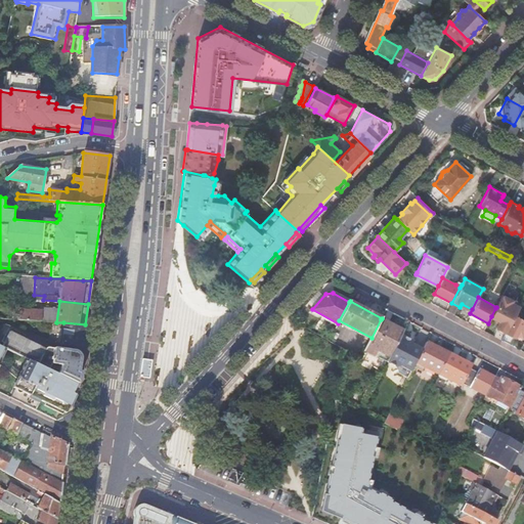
[(19,308),(18,319),(41,320),(41,310),(19,308)]
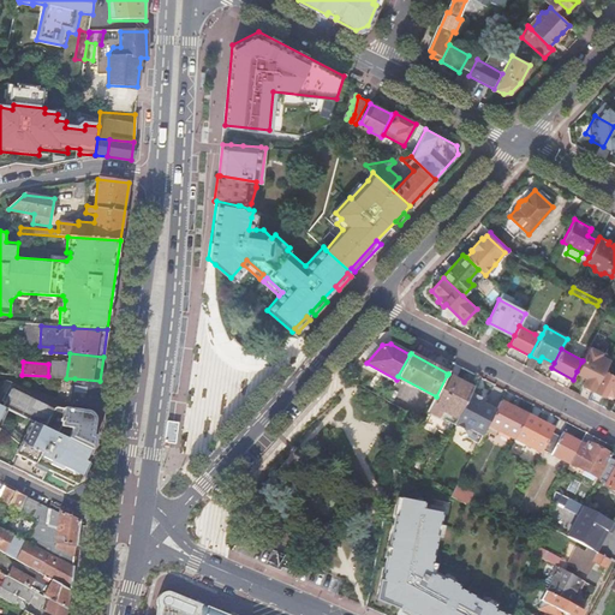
[(581,362),(577,371),(583,374),(581,375),(586,377),(583,384),(592,389),(602,371),(587,364),(581,362)]
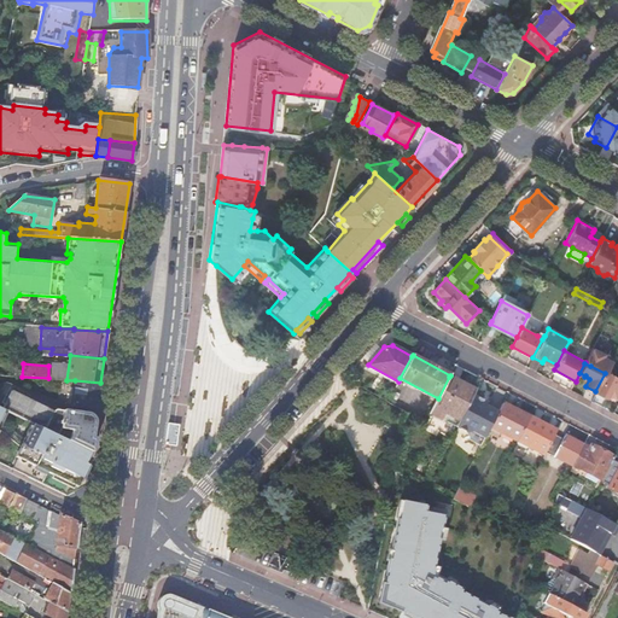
[(617,396),(617,378),(608,374),(599,392),(607,397),(610,395),(617,398),(617,396)]
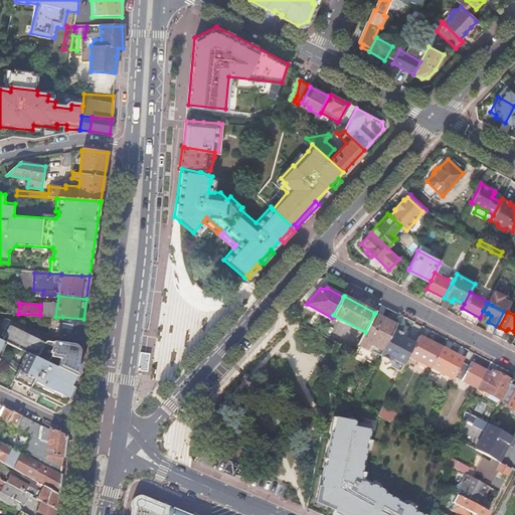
[(365,332),(358,344),(380,356),(394,329),(396,325),(374,314),(365,332)]
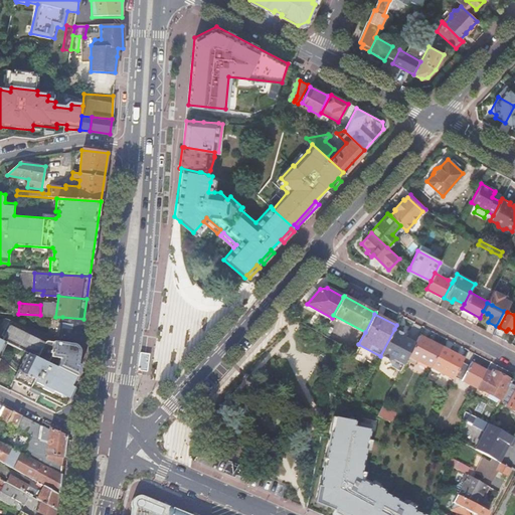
[(83,319),(62,317),(61,323),(58,323),(58,326),(61,326),(59,338),(80,341),(83,319)]
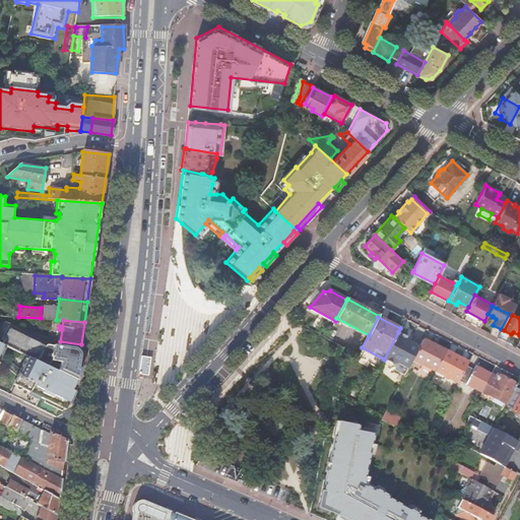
[(75,380),(79,353),(79,352),(78,351),(77,349),(76,348),(75,348),(74,347),(72,347),(48,345),(47,345),(46,345),(45,345),(45,346),(9,329),(1,344),(3,344),(28,356),(49,367),(52,361),(55,361),(52,369),(75,380)]
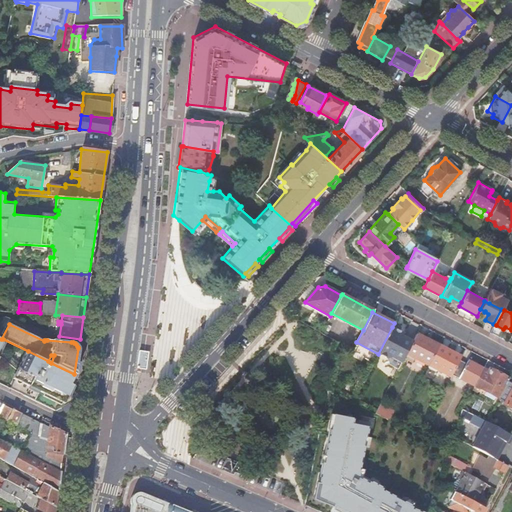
[(389,364),(399,369),(407,354),(413,342),(402,336),(404,333),(392,327),(378,354),(387,358),(389,364)]
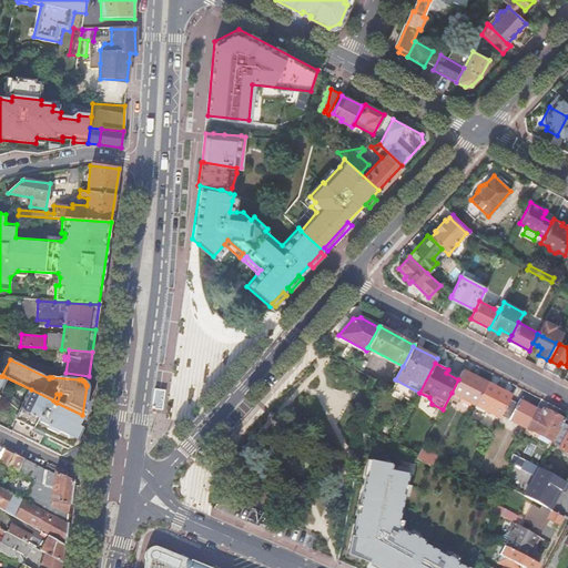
[(452,393),(476,405),(487,383),(463,371),(458,379),(452,393)]
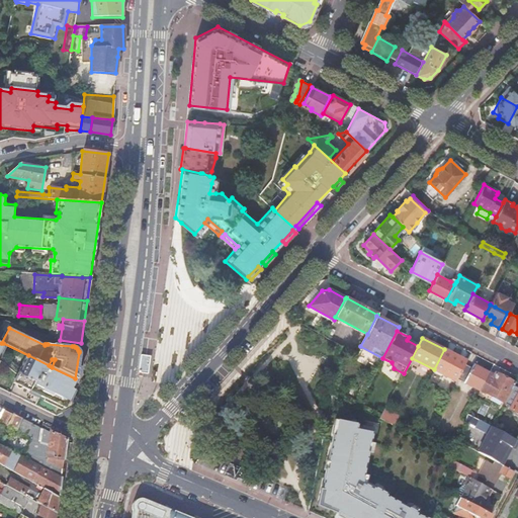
[(444,349),(434,369),(456,380),(457,378),(464,365),(466,361),(444,349)]
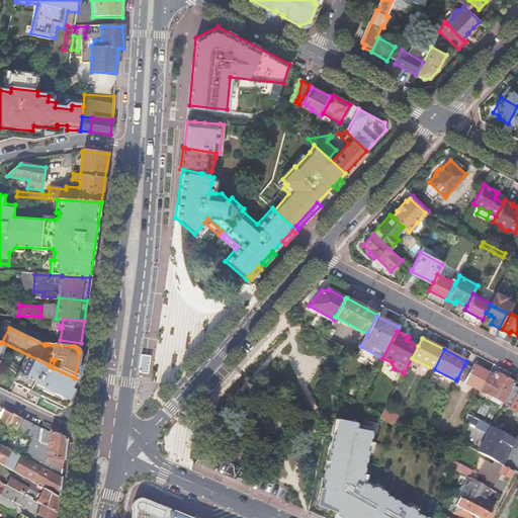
[(75,378),(52,367),(49,365),(28,355),(27,357),(24,363),(20,372),(19,371),(18,373),(19,373),(39,383),(44,375),(74,391),(75,378)]
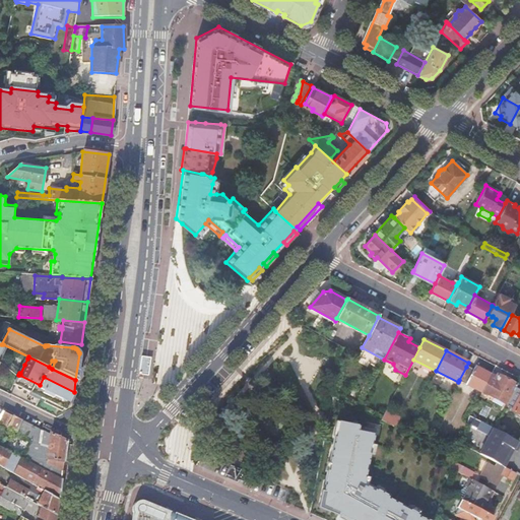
[(466,367),(459,380),(481,392),(482,392),(491,375),(475,367),(473,370),(466,367)]
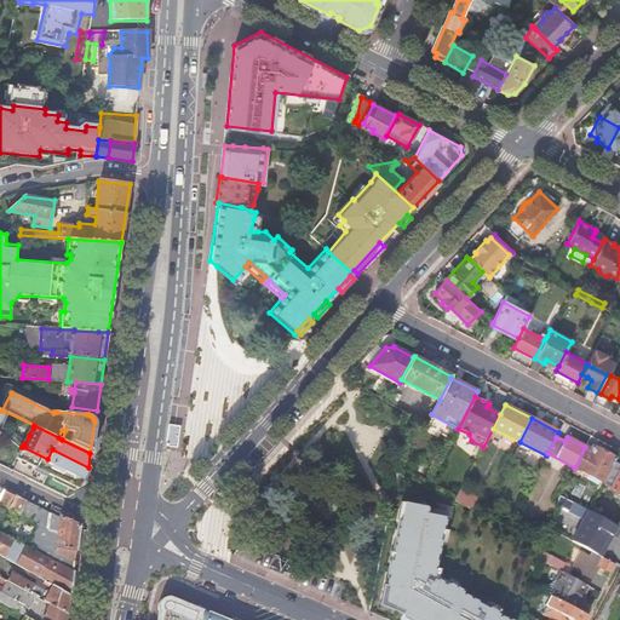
[(616,460),(586,445),(585,447),(575,468),(593,477),(600,466),(610,471),(616,460)]
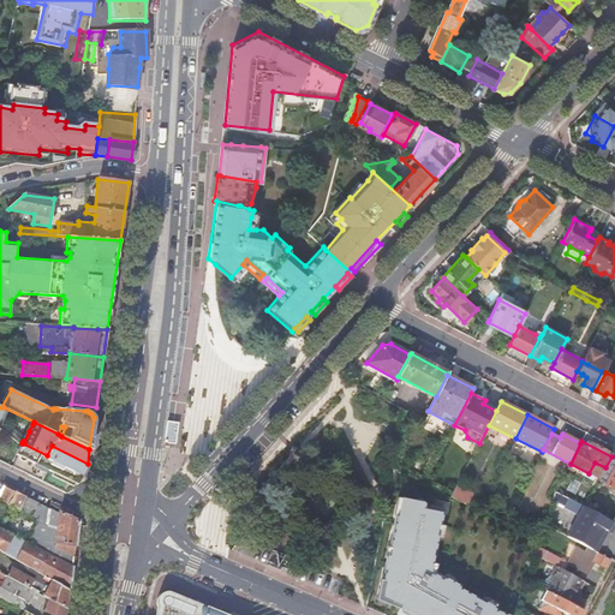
[(84,483),(88,464),(52,446),(47,455),(23,443),(22,443),(16,454),(18,455),(12,466),(41,479),(45,481),(66,490),(69,490),(73,488),(84,483)]
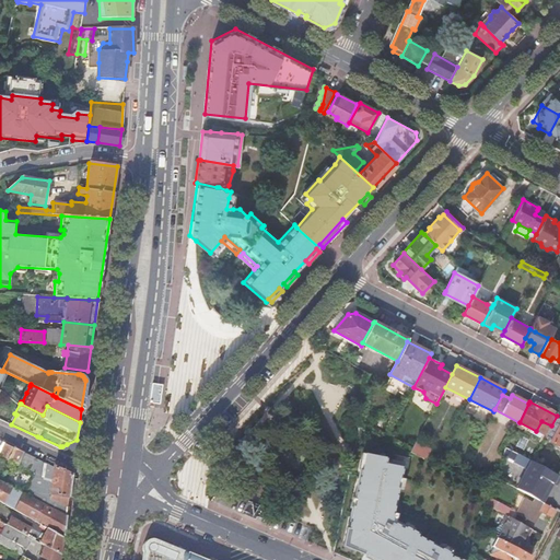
[(432,450),(417,441),(410,452),(427,461),(432,450)]
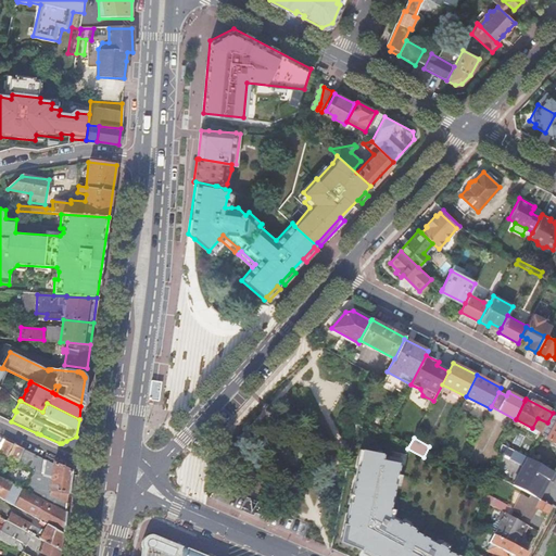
[(72,472),(2,439),(0,443),(0,452),(29,466),(38,470),(41,463),(52,468),(49,491),(50,491),(49,495),(67,503),(68,493),(72,474),(72,472)]
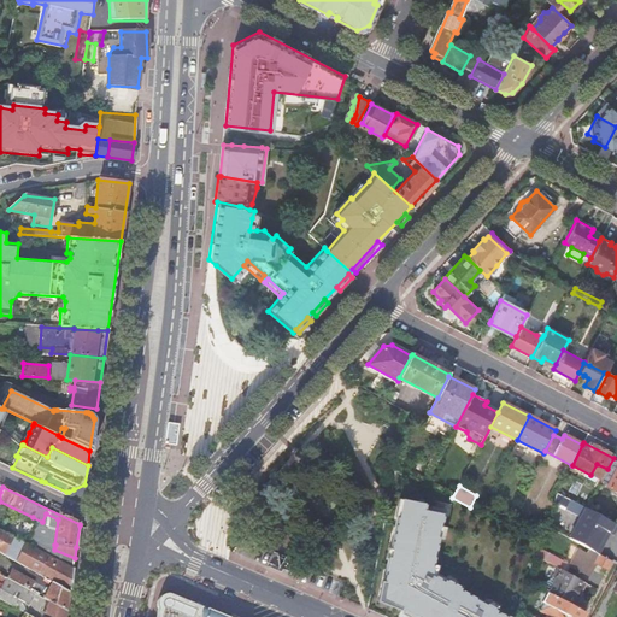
[(562,497),(559,505),(581,512),(583,504),(562,497)]
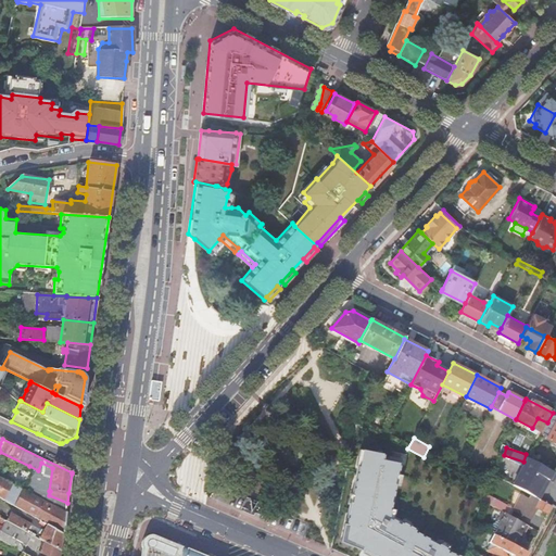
[(384,454),(365,450),(362,465),(358,465),(353,494),(355,495),(353,502),(351,502),(346,523),(349,525),(346,539),(364,547),(363,550),(374,555),(378,555),(379,553),(384,555),(458,555),(447,552),(447,550),(390,517),(396,484),(396,481),(397,478),(397,475),(401,463),(383,459),(384,454)]
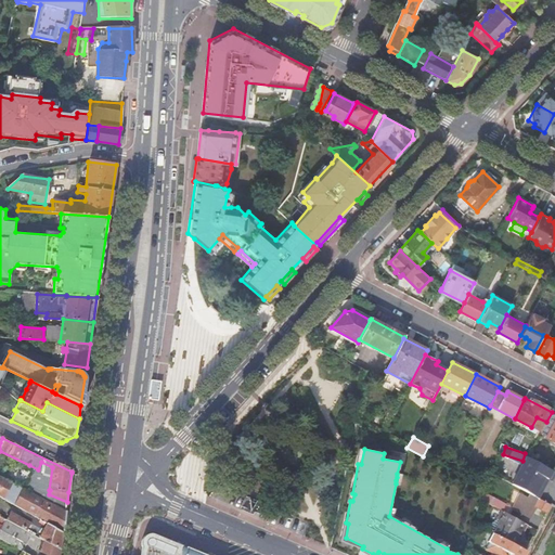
[(553,472),(527,456),(513,485),(532,495),(538,498),(543,490),(539,488),(544,477),(549,479),(553,472)]
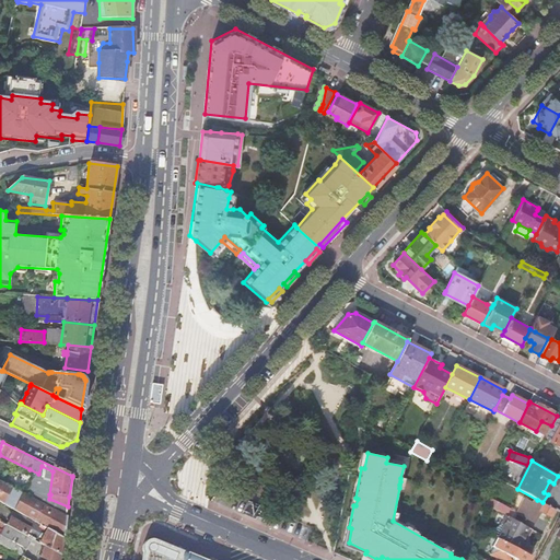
[(0,501),(47,527),(63,537),(67,515),(0,480),(0,501)]
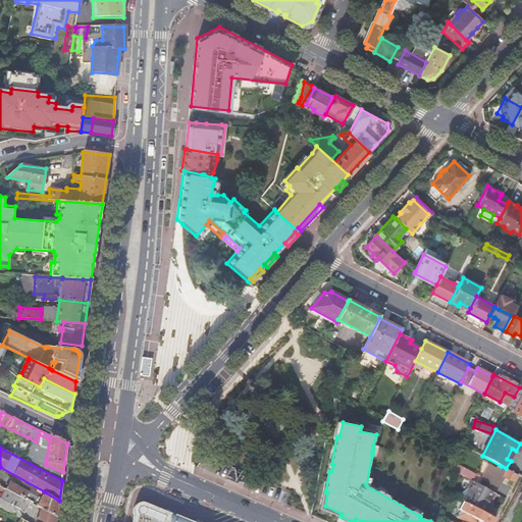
[(511,461),(516,451),(512,449),(507,459),(511,461)]
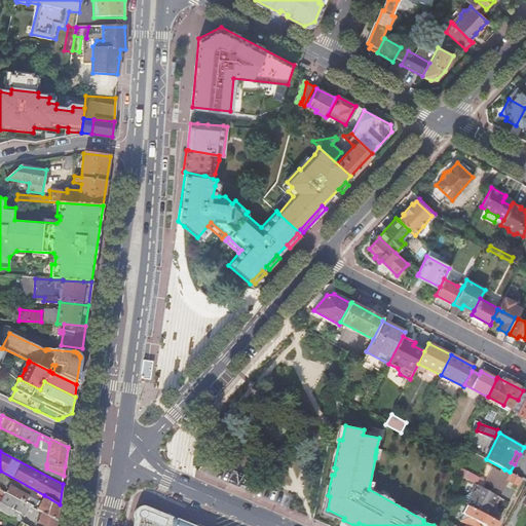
[(472,474),(459,467),(457,474),(468,480),(472,474)]
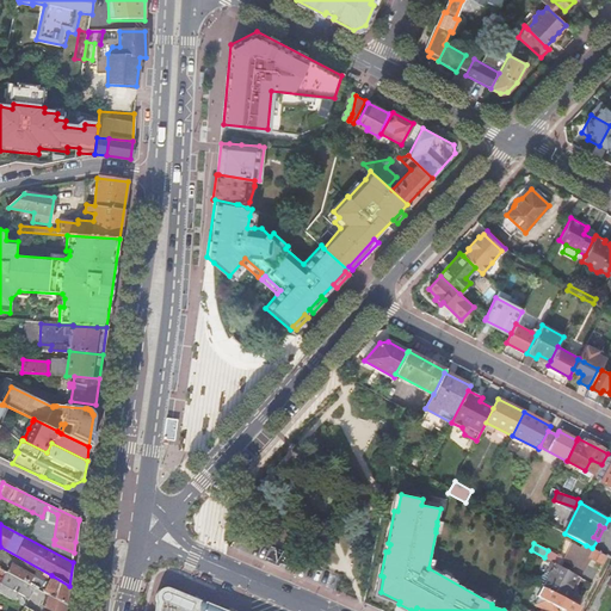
[(592,548),(586,545),(584,549),(576,545),(568,562),(584,571),(587,562),(591,556),(596,559),(602,562),(605,555),(592,548)]
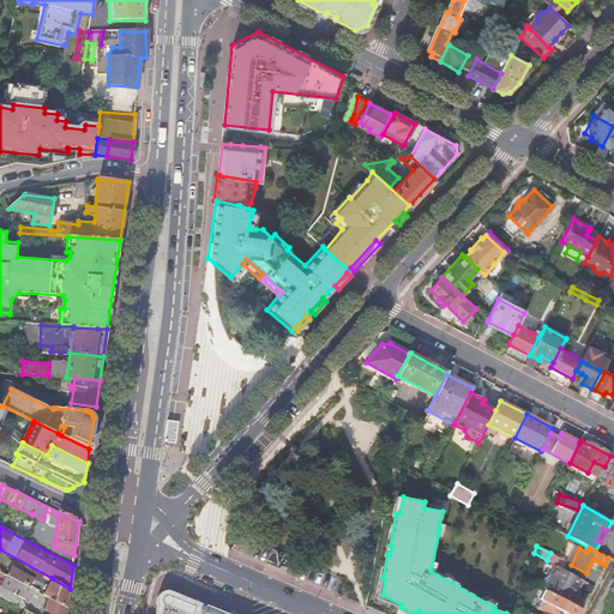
[(0,561),(0,571),(38,593),(41,590),(37,589),(40,585),(34,581),(11,567),(10,569),(0,561)]
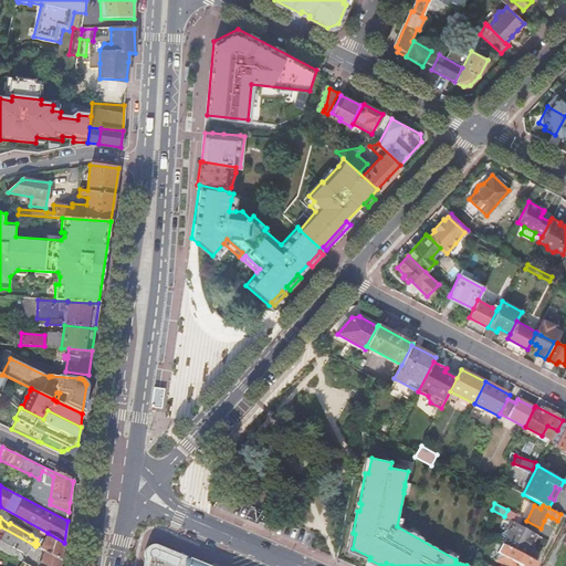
[(534,533),(511,520),(506,528),(507,530),(500,534),(502,544),(503,544),(527,557),(532,548),(527,546),(534,533)]
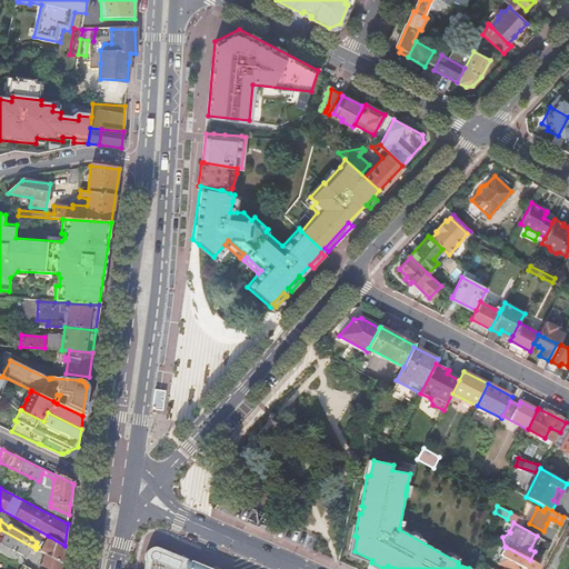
[(0,529),(0,536),(30,552),(25,566),(28,568),(30,568),(38,568),(45,555),(39,551),(36,549),(0,529)]
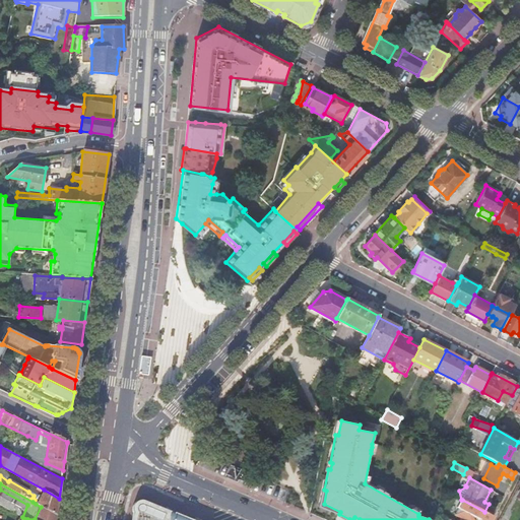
[(41,507),(56,515),(59,499),(44,490),(36,504),(41,507)]
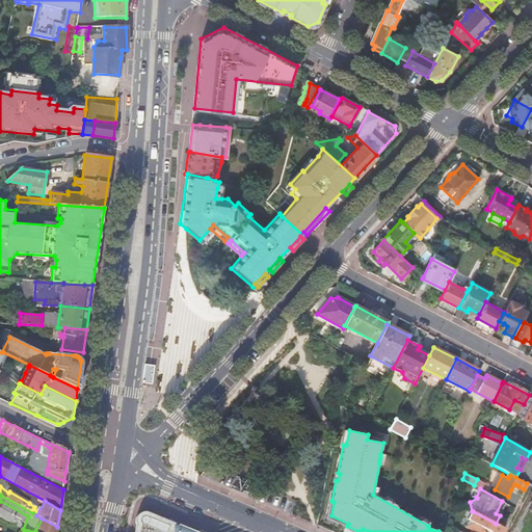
[(143,511),(141,511),(140,512),(138,513),(137,514),(137,515),(137,517),(136,517),(136,521),(137,524),(135,531),(206,531),(200,530),(200,531),(154,512),(153,512),(152,512),(151,511),(149,511),(148,510),(145,510),(143,511)]
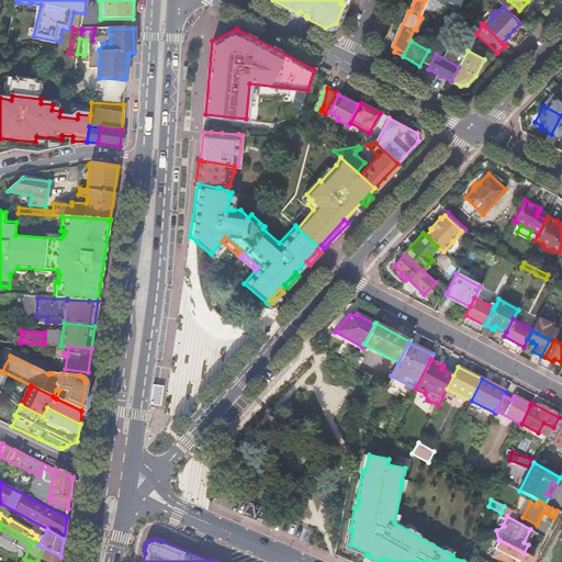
[(530,561),(534,558),(524,553),(499,540),(492,555),(505,561),(510,561),(514,558),(520,561),(519,561),(530,561)]
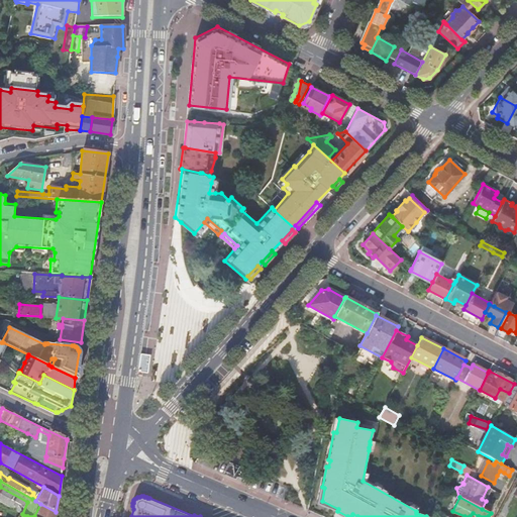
[(34,516),(55,516),(56,512),(40,504),(34,516)]
